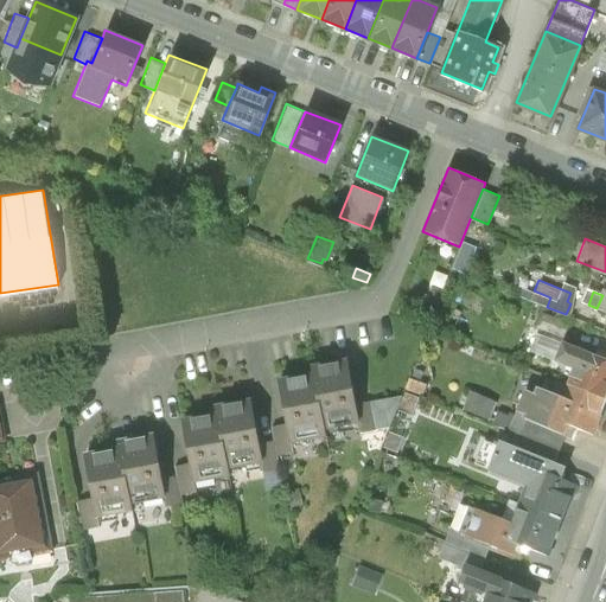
[(571,321),(540,311),(535,326),(566,337),(571,321)]
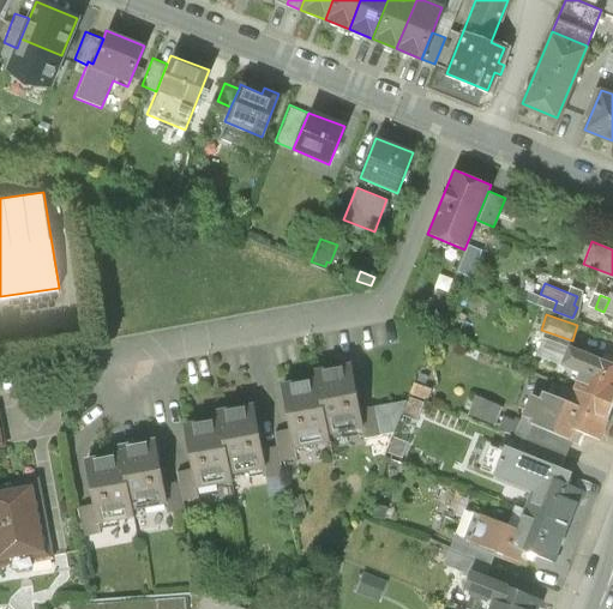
[(612,362),(569,347),(562,366),(578,373),(571,386),(612,403),(612,362)]
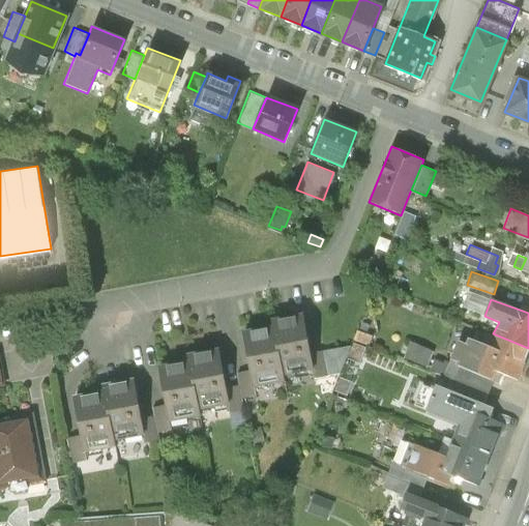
[(303,315),(272,320),(272,325),(282,379),(313,374),(310,353),(303,315)]
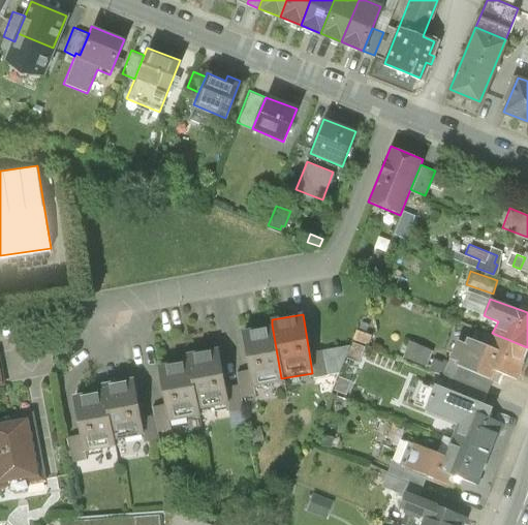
[(281,378),(272,325),(241,330),(248,370),(251,389),(282,382),(281,378)]
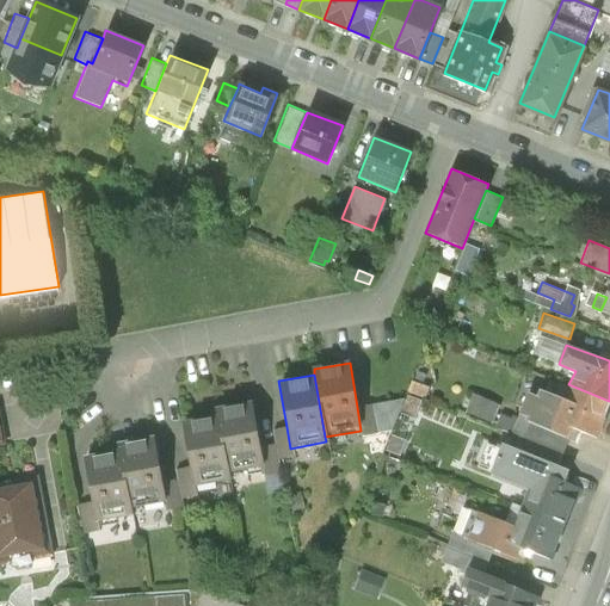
[(609,407),(609,401),(568,384),(562,399),(540,390),(536,397),(528,395),(521,414),(530,419),(529,422),(568,438),(574,440),(578,431),(598,438),(609,407)]
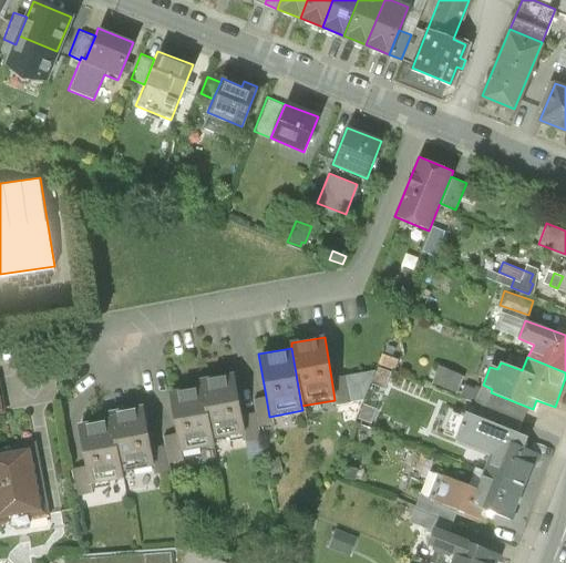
[(431,384),(476,402),(483,385),(464,382),(465,376),(438,365),(431,384)]
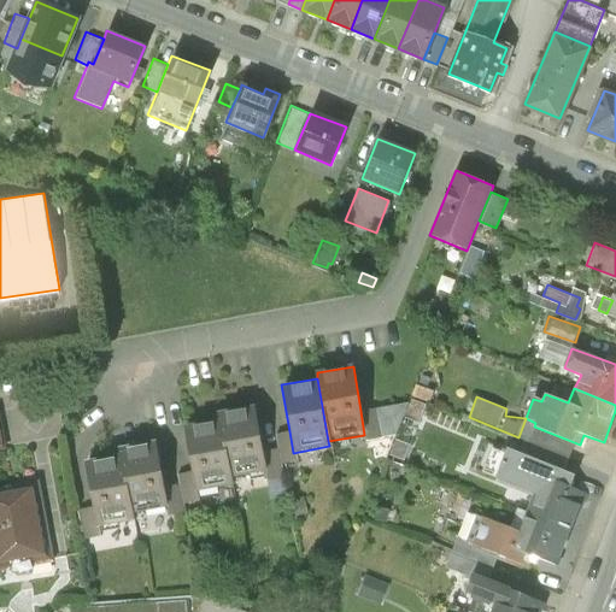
[(218,413),(220,419),(230,478),(267,472),(262,451),(254,406),(218,413)]
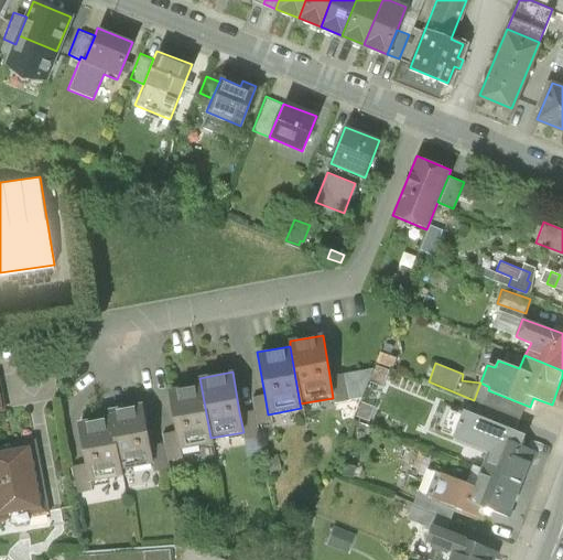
[(344,373),(329,376),(333,398),(334,402),(348,400),(344,373)]
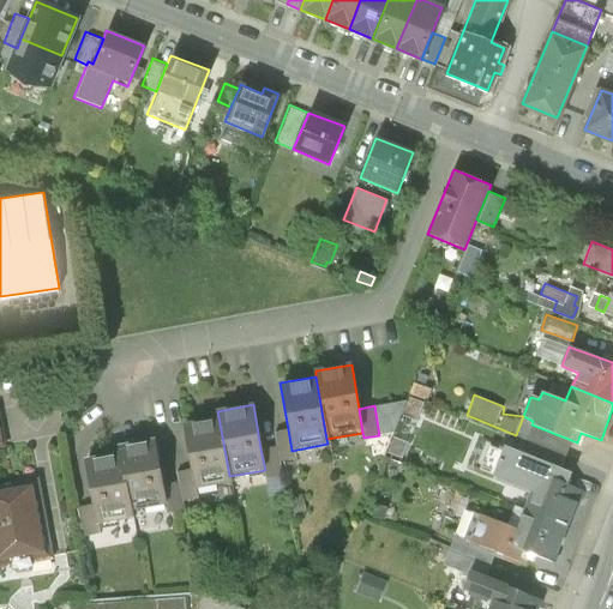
[(564,454),(571,440),(532,424),(533,421),(523,416),(516,435),(522,438),(564,454)]
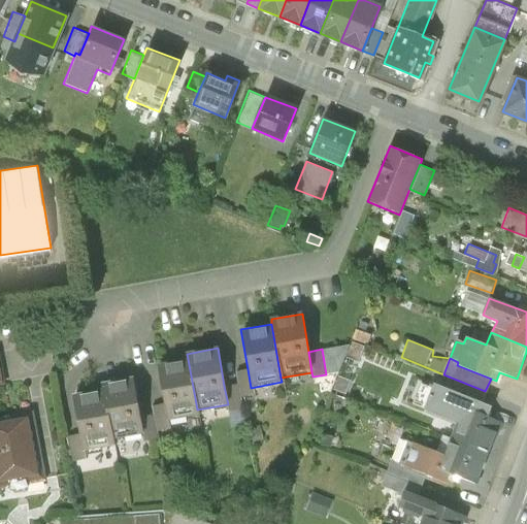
[(188,359),(158,365),(166,403),(169,421),(198,416),(197,410),(188,359)]
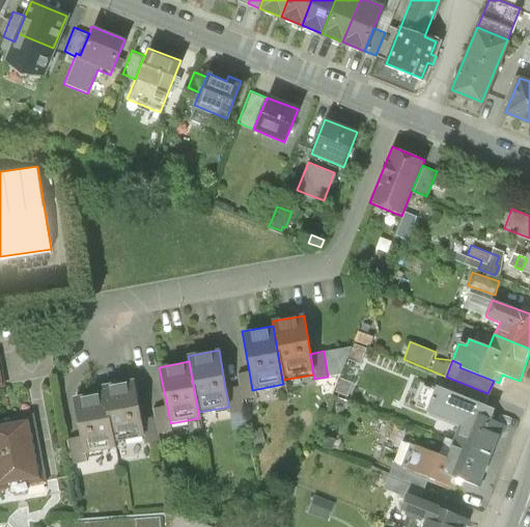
[(236,373),(239,386),(241,399),(253,396),(252,390),(249,371),(236,373)]
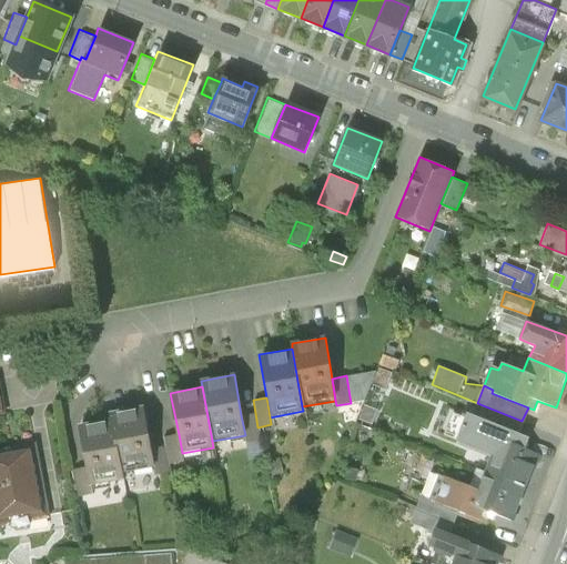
[(461,413),(477,420),(482,409),(465,401),(461,413)]
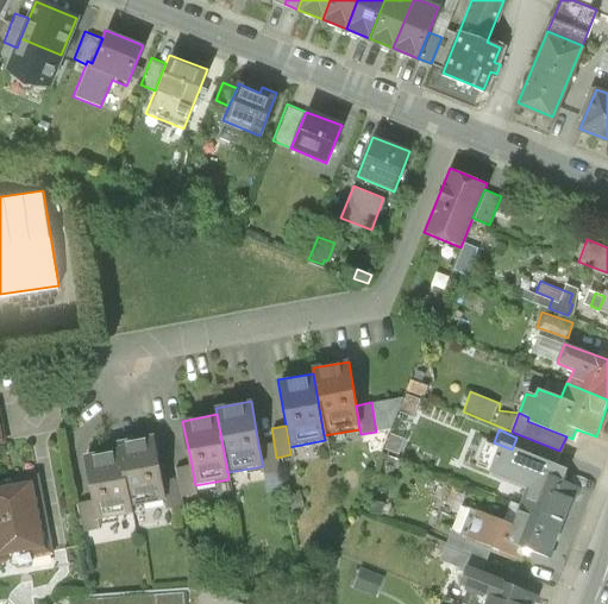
[(559,451),(518,434),(516,438),(512,450),(553,466),(559,451)]
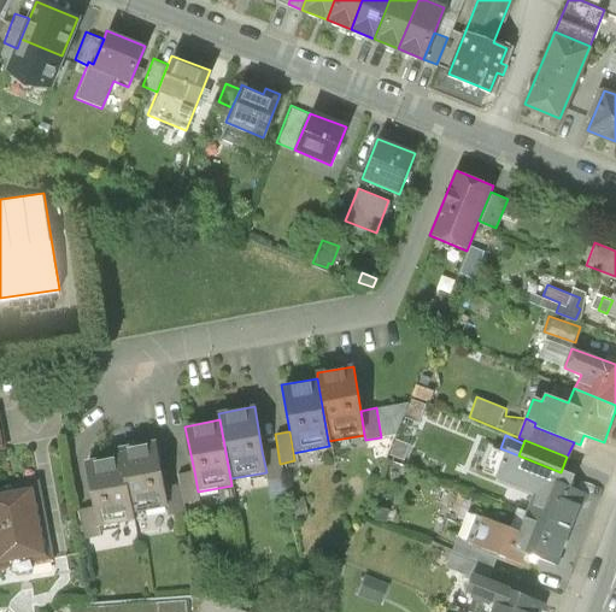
[(153,442),(119,448),(121,454),(133,515),(166,508),(162,486),(153,442)]
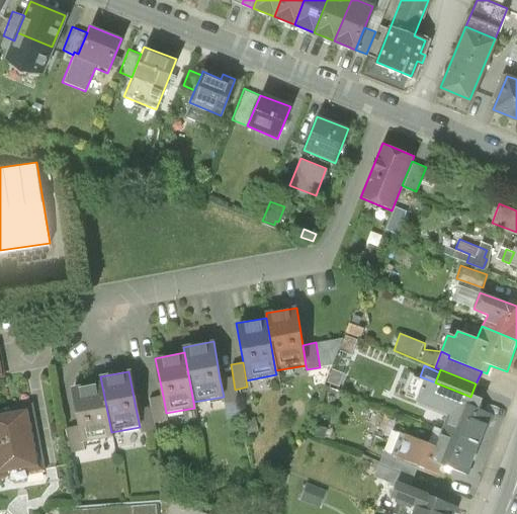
[(233,376),(220,378),(224,397),(225,404),(237,402),(235,390),(233,376)]
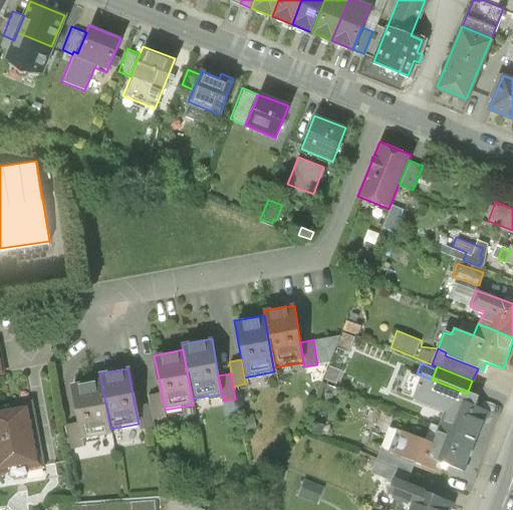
[(110,429),(100,378),(70,385),(77,422),(81,441),(111,436),(110,429)]
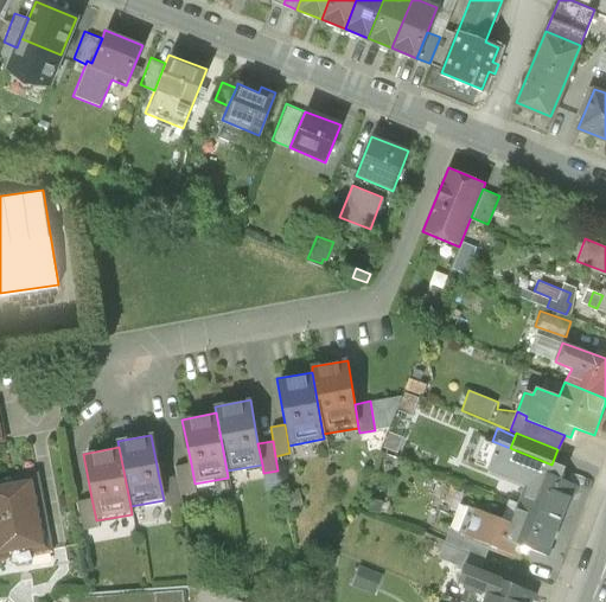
[(195,484),(191,463),(176,466),(177,475),(180,494),(196,492),(195,484)]
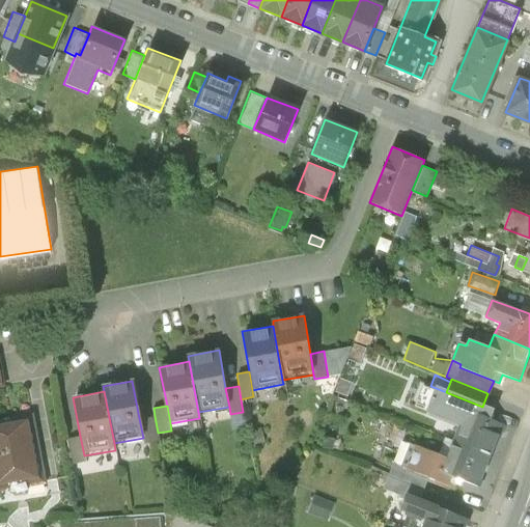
[(490,453),(501,422),(466,409),(463,414),(453,439),(490,453)]
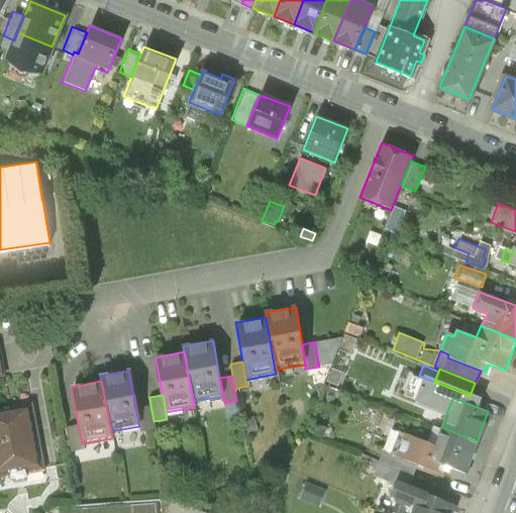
[(441,427),(450,403),(445,401),(443,406),(436,403),(428,422),(441,427)]
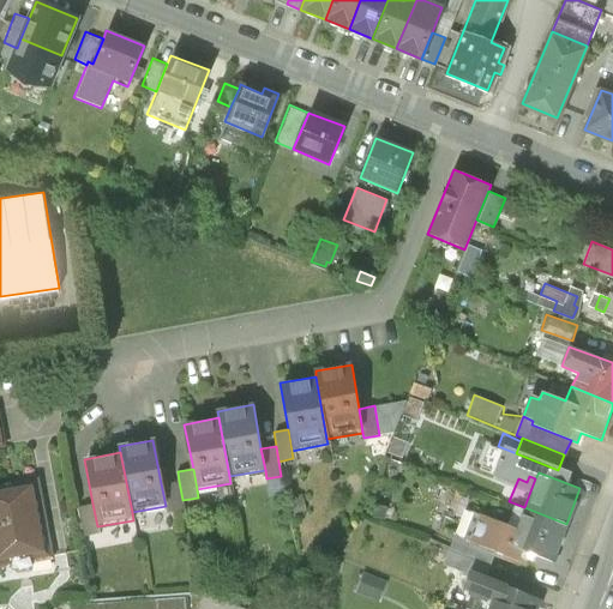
[(37,477),(0,484),(0,566),(8,565),(17,572),(26,571),(31,560),(53,556),(37,477)]
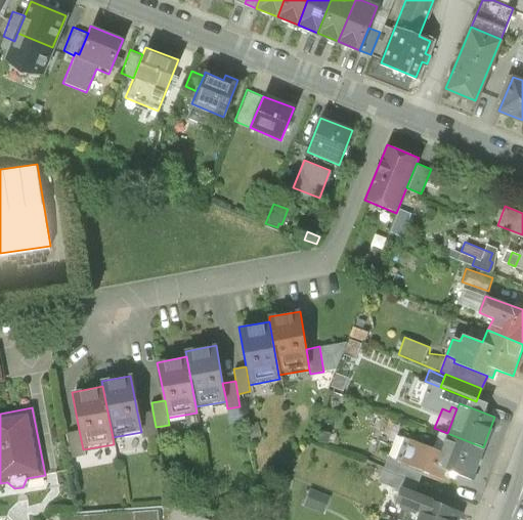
[(153,410),(137,413),(141,432),(142,438),(158,436),(156,427),(153,410)]
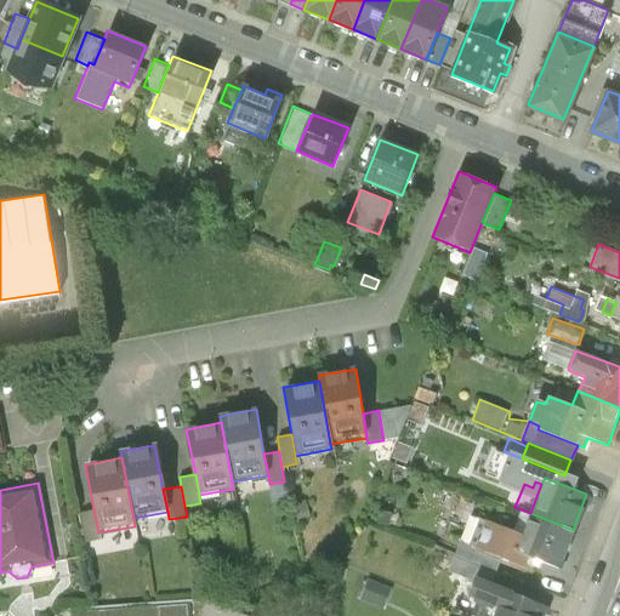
[(308,513),(307,502),(294,505),(295,515),(308,513)]
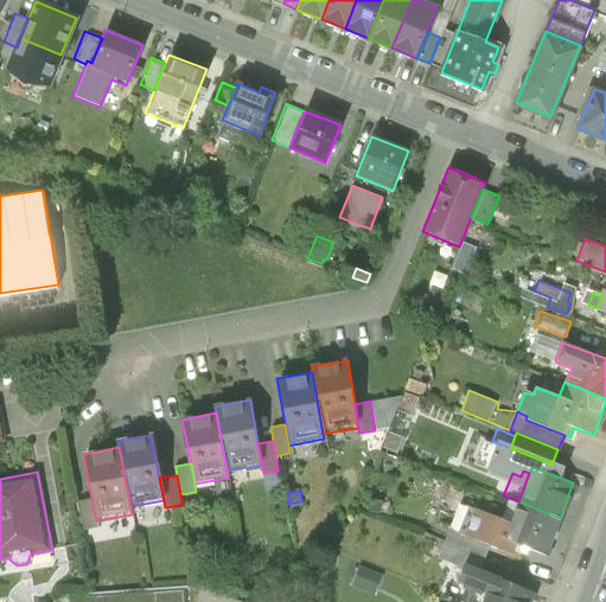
[(96,520),(91,498),(76,501),(81,530),(97,526),(96,520)]
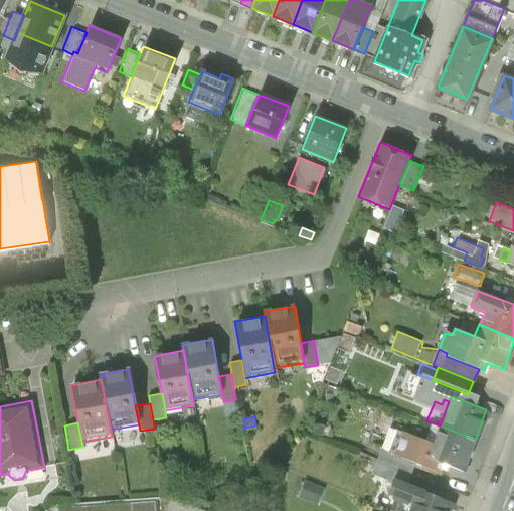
[(475,440),(440,426),(433,442),(389,424),(380,448),(415,462),(437,470),(441,462),(463,470),(475,440)]
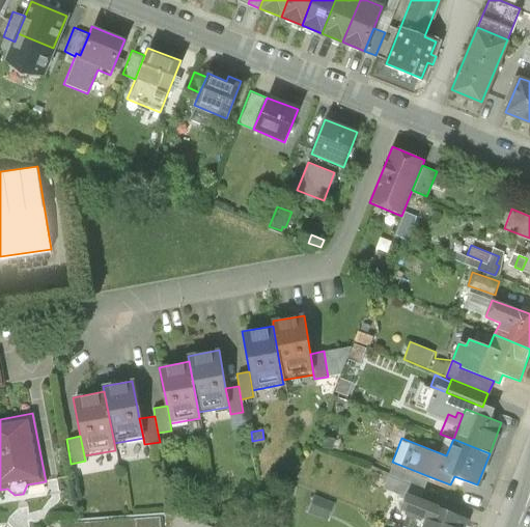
[(428,476),(392,462),(387,474),(423,488),(428,476)]
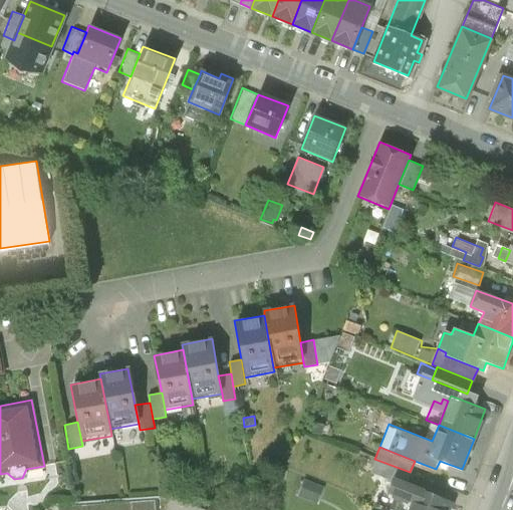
[(410,472),(374,459),(370,471),(393,480),(405,485),(410,472)]
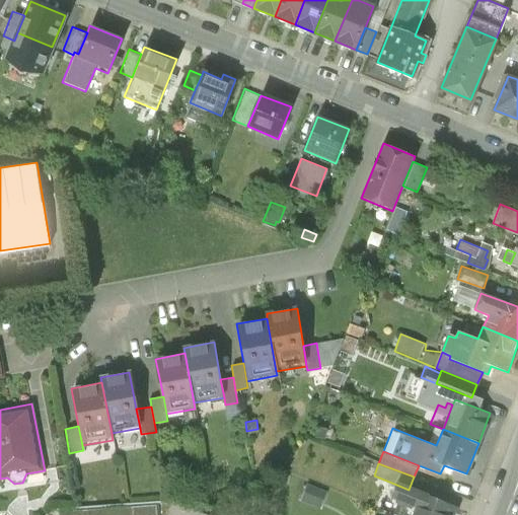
[(326,490),(306,482),(298,501),(319,509),(326,490)]
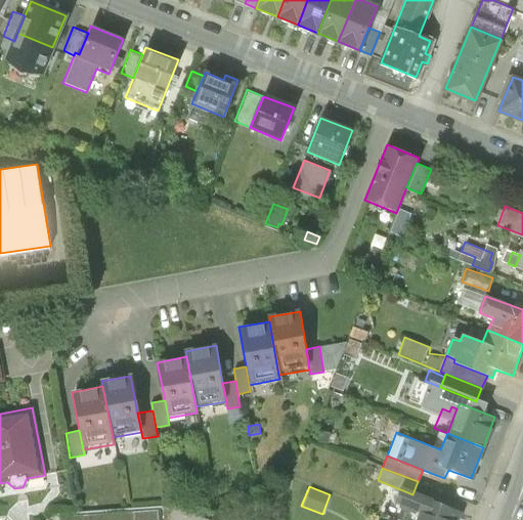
[(412,494),(400,489),(393,507),(419,516),(417,519),(455,519),(459,511),(412,494)]
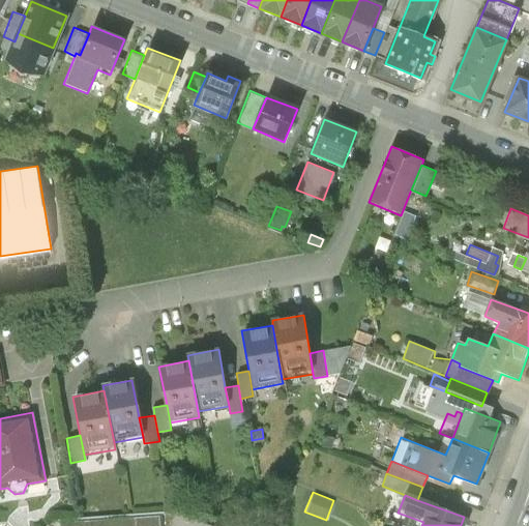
[(235,501),(219,502),(221,514),(236,513),(235,501)]
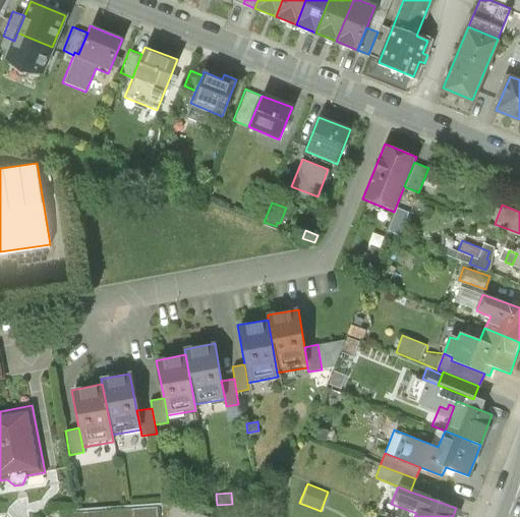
[(200,516),(173,506),(168,516),(200,516)]
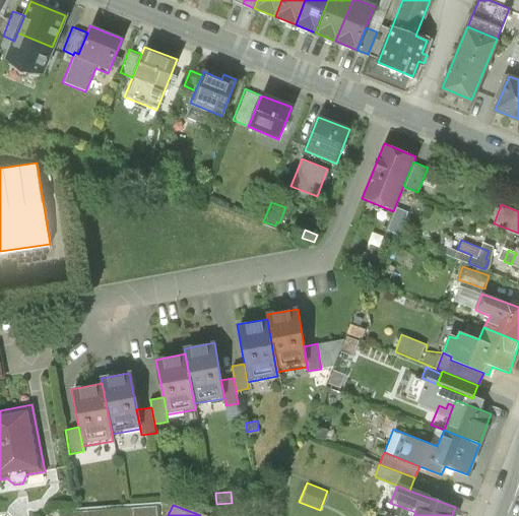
[(155,515),(154,506),(57,513),(57,515),(155,515)]
